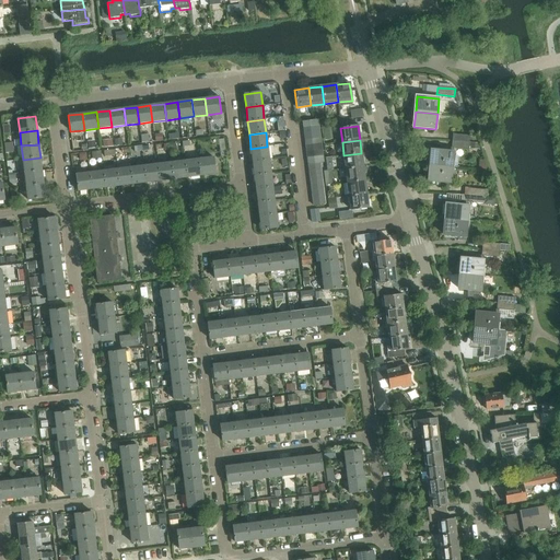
[(267,147),(251,149),(253,162),(269,160),(267,147)]
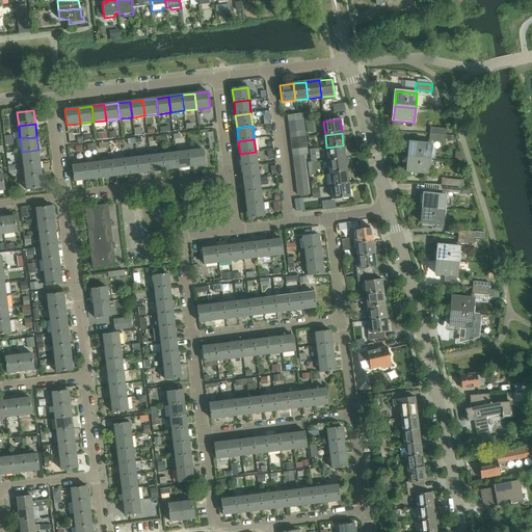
[(408,158),(429,159),(434,160),(435,148),(430,148),(430,145),(410,143),(408,158)]
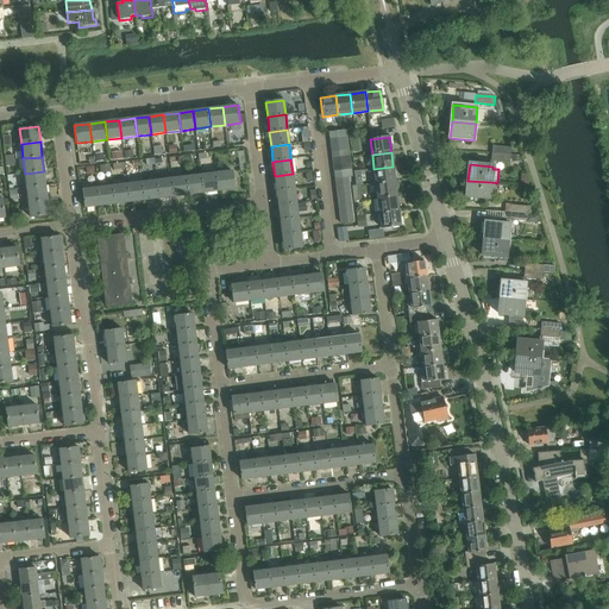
[(393,167),(374,169),(376,183),(395,181),(393,167)]
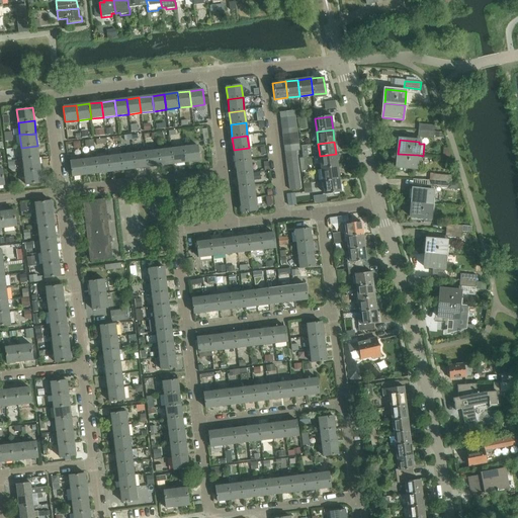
[(21,148),(22,160),(38,158),(37,146),(21,148)]
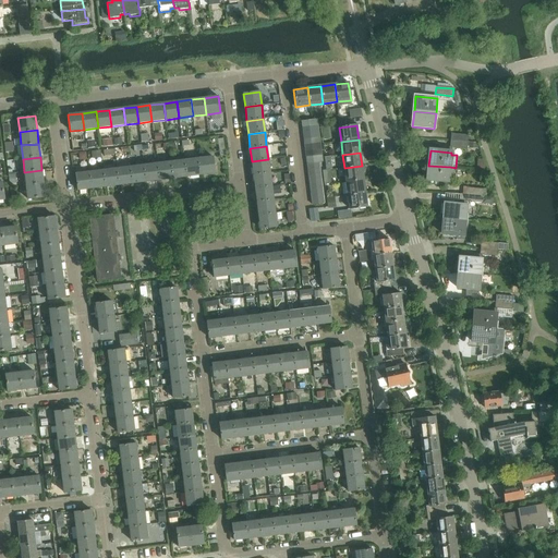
[(198,159),(199,176),(215,173),(213,157),(198,159)]
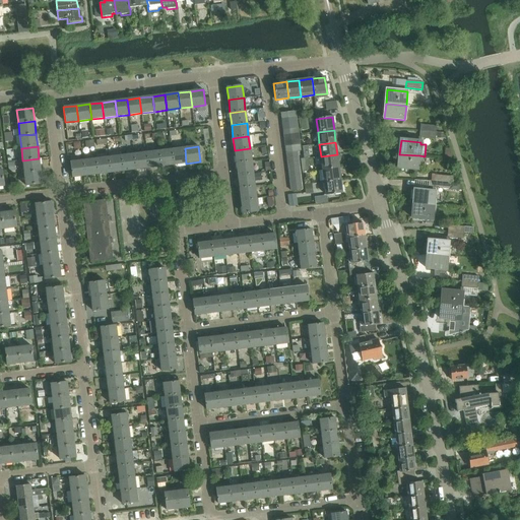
[(186,164),(185,148),(172,149),(173,165),(186,164)]
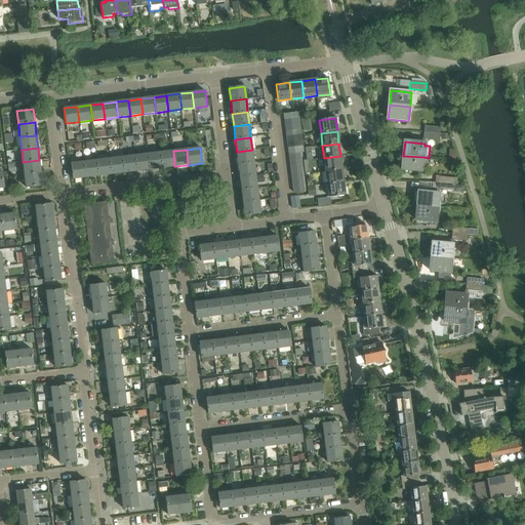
[(252,150),(237,152),(238,164),(253,162),(252,150)]
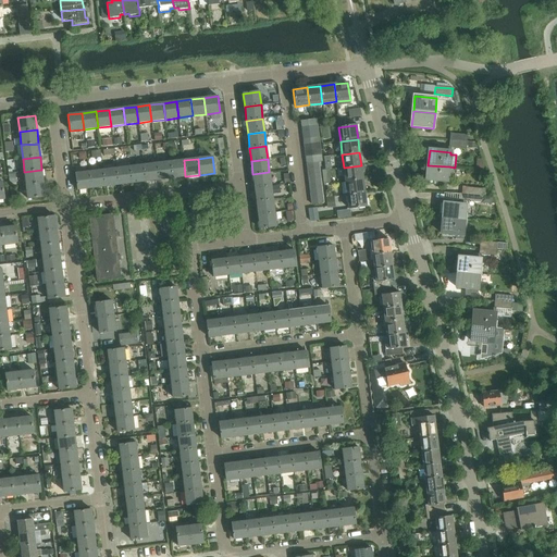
[(170,162),(172,178),(185,176),(184,160),(170,162)]
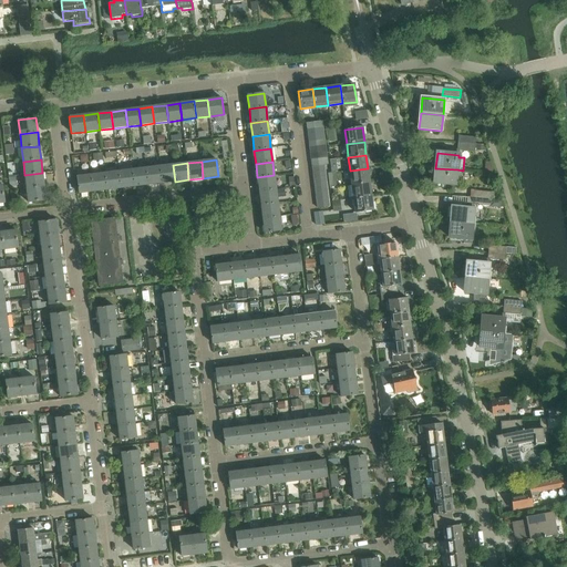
[(173,165),(160,166),(162,183),(175,182),(173,165)]
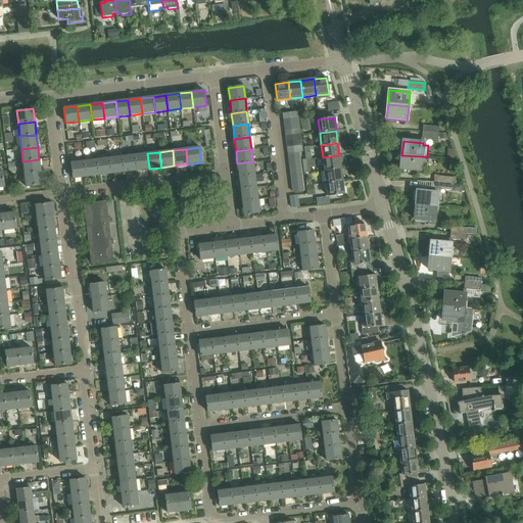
[(149,169),(147,153),(135,155),(136,171),(149,169)]
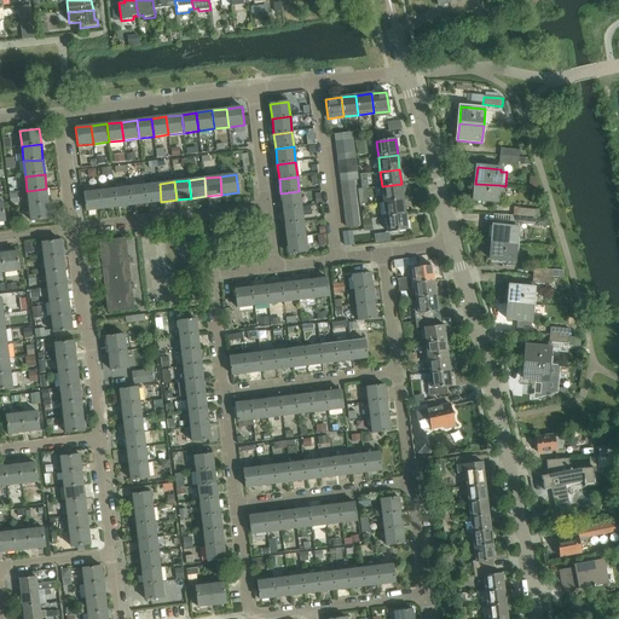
[(144,185),(146,203),(161,202),(160,184),(144,185)]
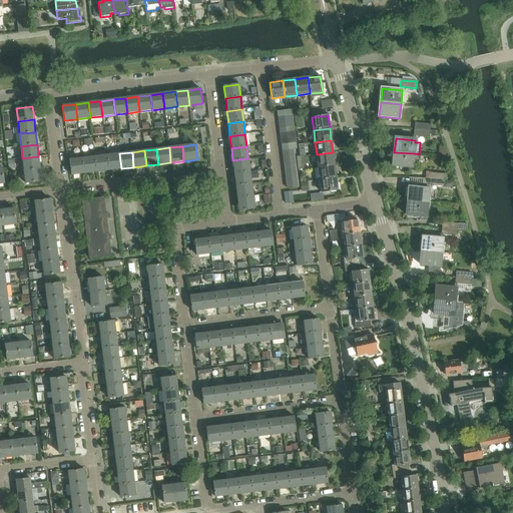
[(317,154),(318,167),(335,165),(333,152),(317,154)]
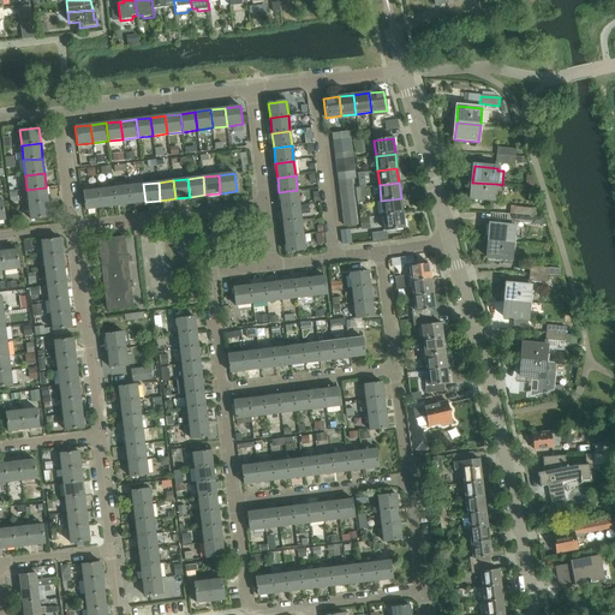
[(496,184),(472,183),(471,198),(495,201),(496,184)]
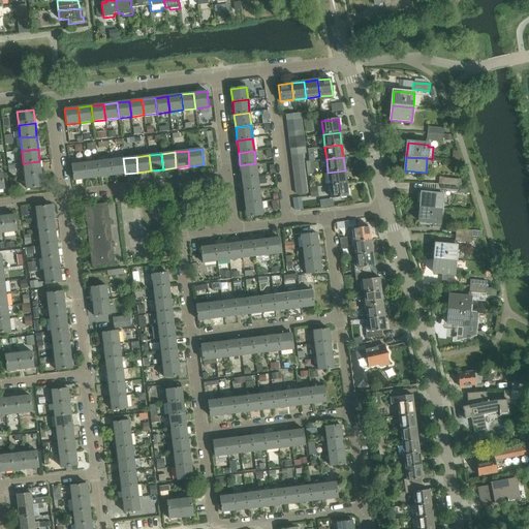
[(125,174),(123,158),(111,160),(113,176),(125,174)]
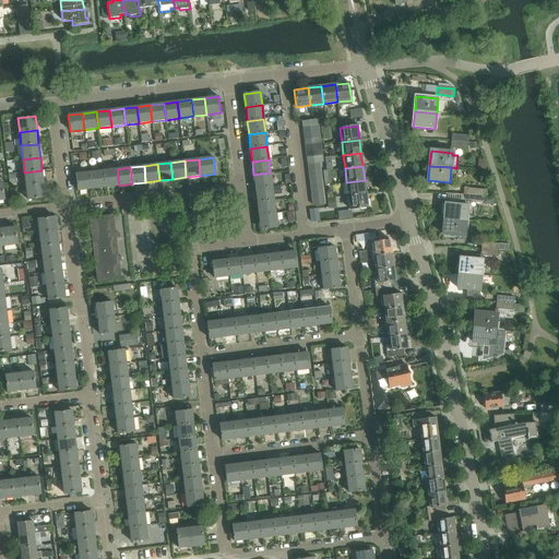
[(117,169),(103,171),(105,187),(119,186),(117,169)]
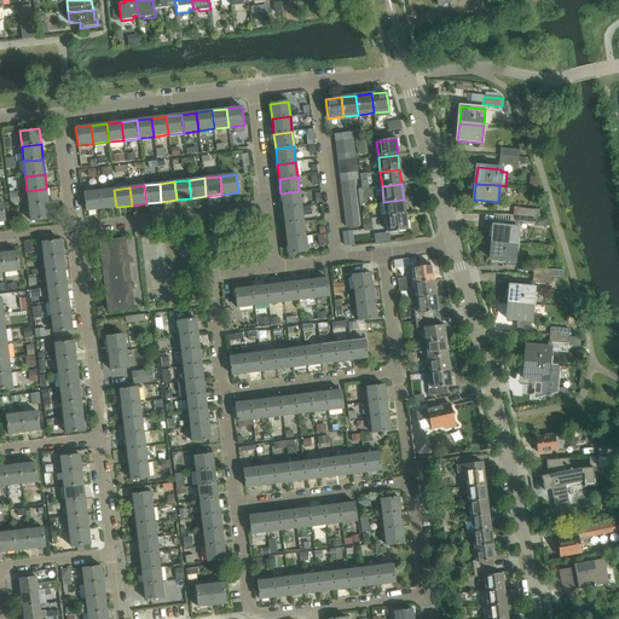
[(27,191),(29,206),(48,203),(46,189),(27,191)]
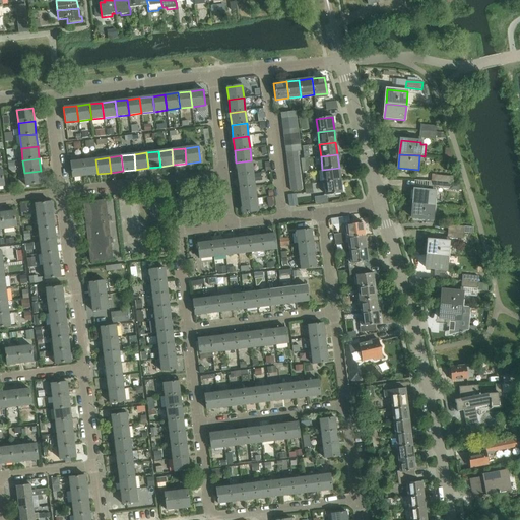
[(95,159),(83,160),(85,176),(98,174),(95,159)]
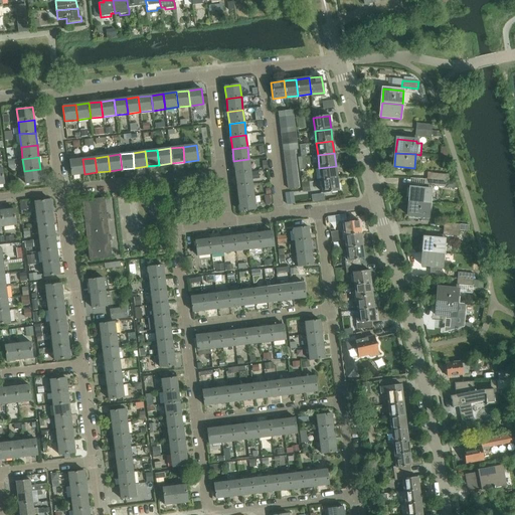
[(84,174),(82,159),(69,161),(71,176),(84,174)]
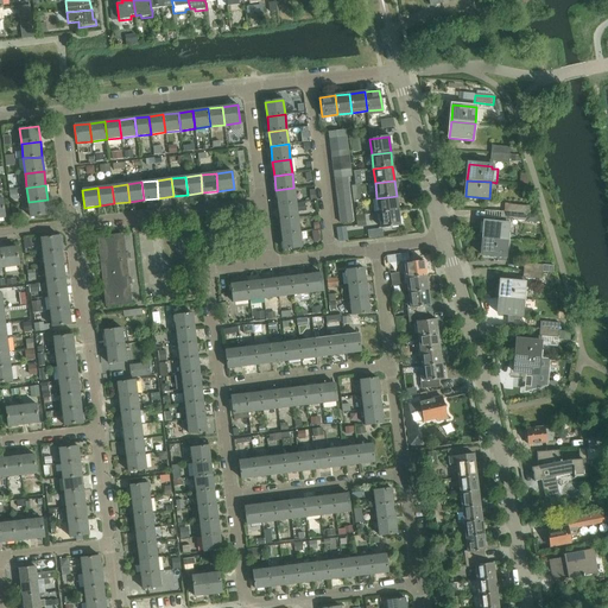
[(276,190),(278,206),(296,203),(293,188),(276,190)]
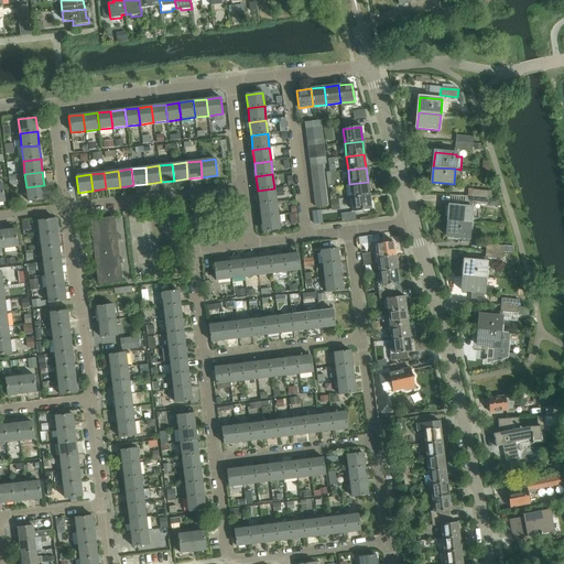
[(368,182),(349,184),(351,197),(369,195),(368,182)]
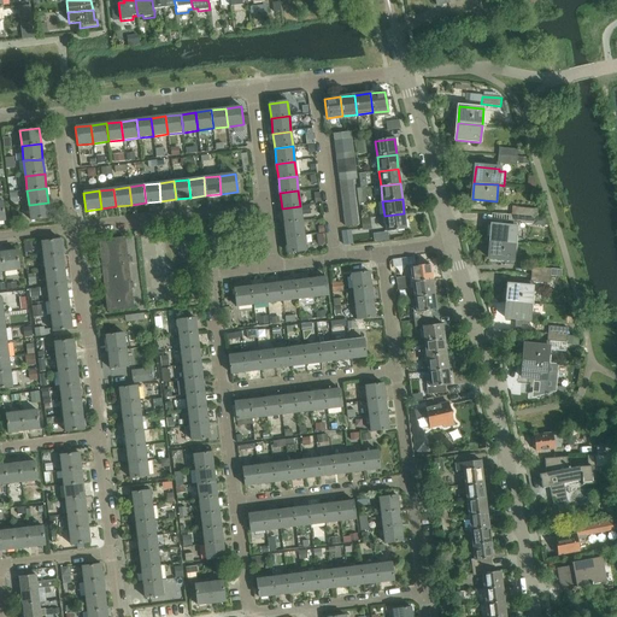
[(48,203),(29,205),(31,221),(50,218),(48,203)]
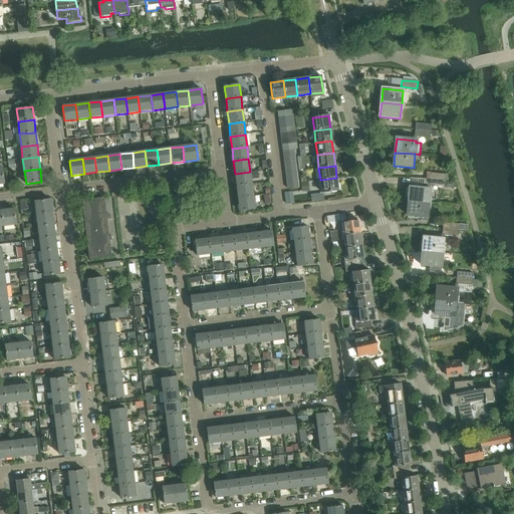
[(250,172),(235,174),(237,186),(251,184),(250,172)]
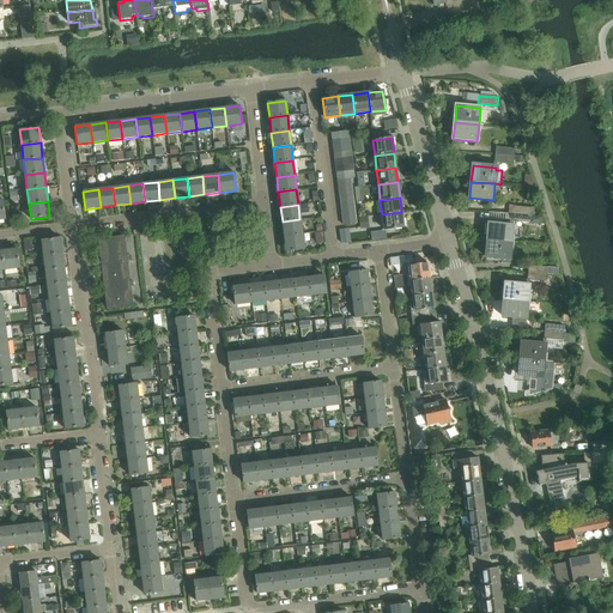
[(511,214),(530,216),(532,208),(513,206),(511,214)]
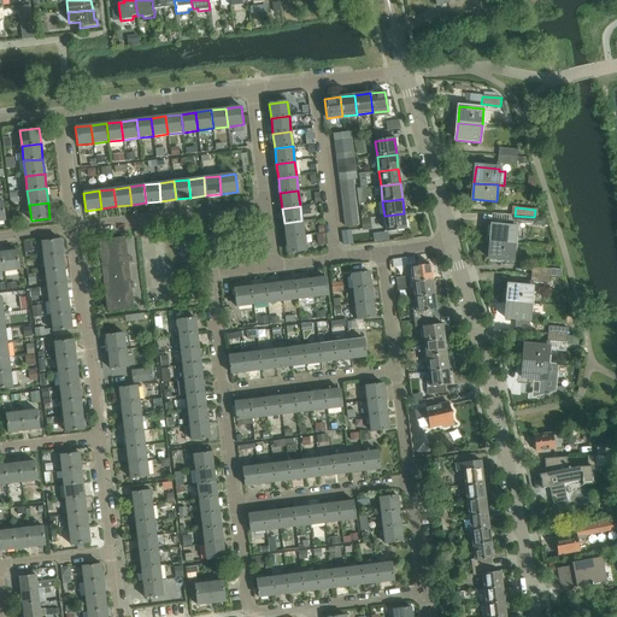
[(404,213),(385,216),(386,231),(406,229),(404,213)]
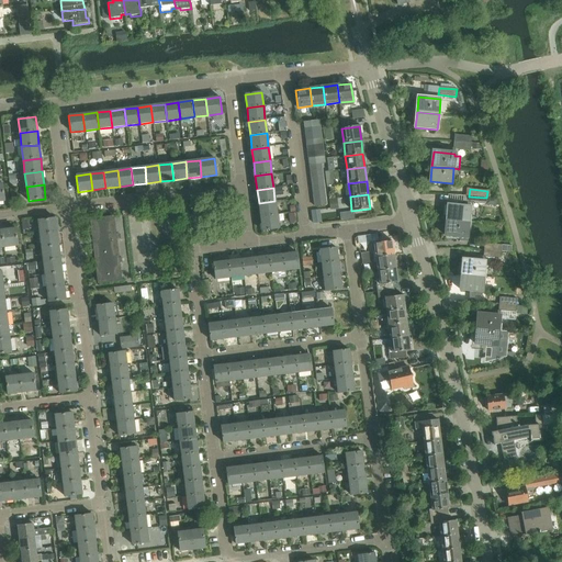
[(447,221),(469,223),(470,203),(485,204),(486,198),(469,197),(463,195),(463,206),(448,205),(447,221)]
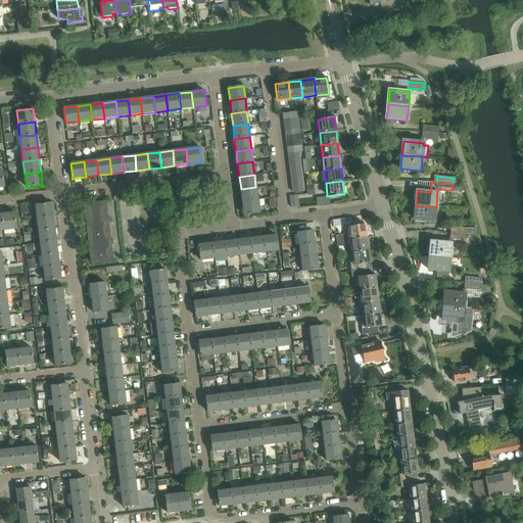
[(241,189),(242,202),(257,200),(255,187),(241,189)]
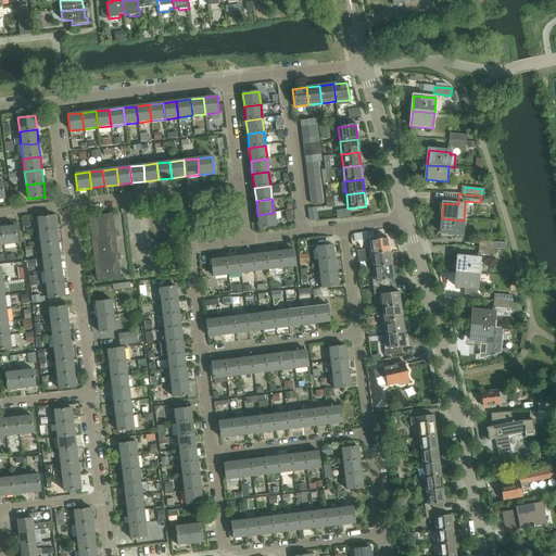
[(311,219),(318,218),(317,206),(310,207),(311,219)]
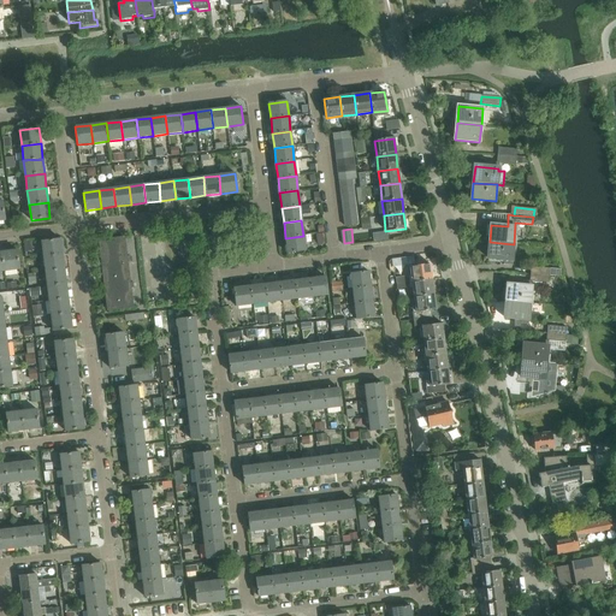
[(303,236),(285,238),(288,253),(306,250),(303,236)]
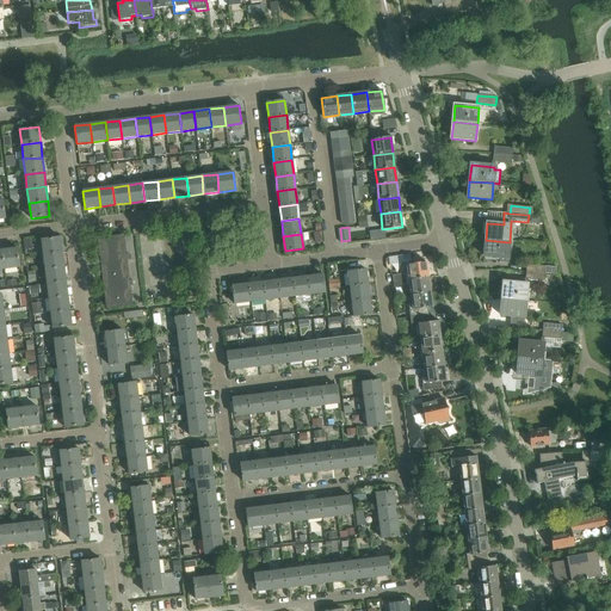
[(41,239),(43,254),(62,252),(60,236),(41,239)]
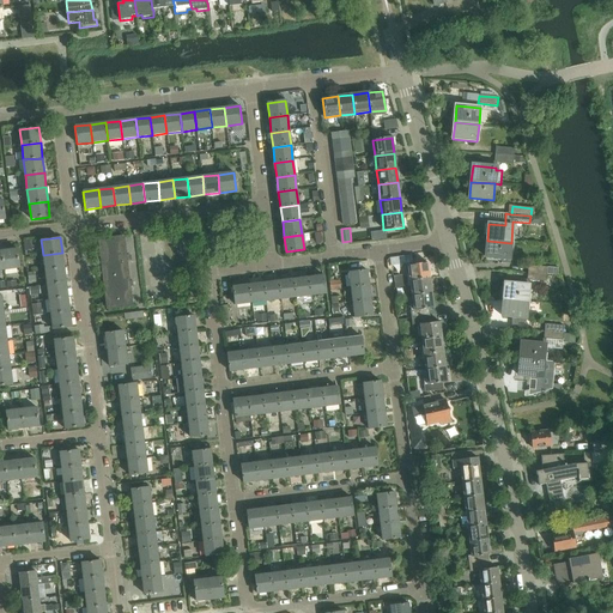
[(99,240),(108,309),(133,305),(131,287),(133,287),(133,281),(129,281),(127,261),(131,260),(129,255),(126,255),(123,237),(99,240)]
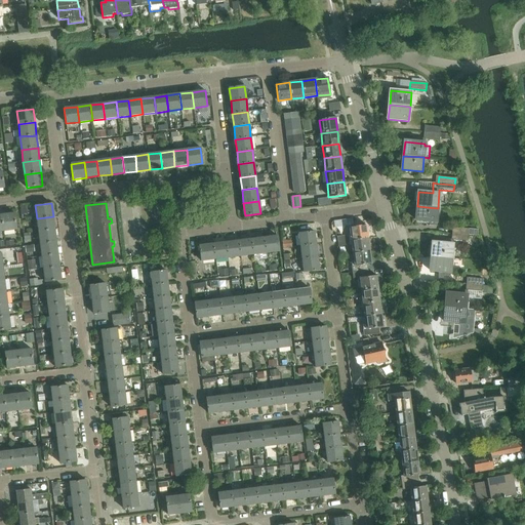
[(438,208),(417,206),(416,220),(419,220),(427,221),(427,224),(430,224),(429,226),(436,226),(437,223),(438,208)]
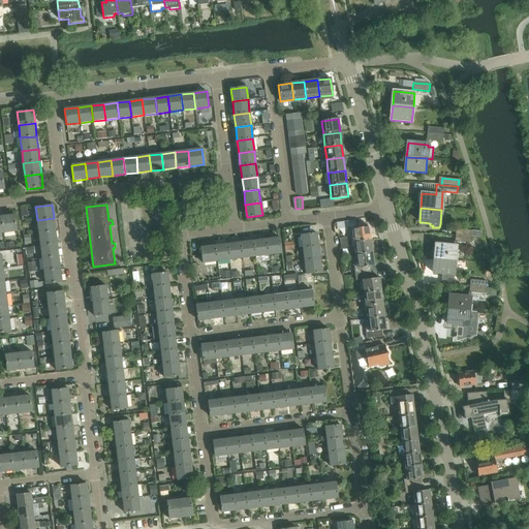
[(1,217),(3,232),(17,231),(14,215),(1,217)]
